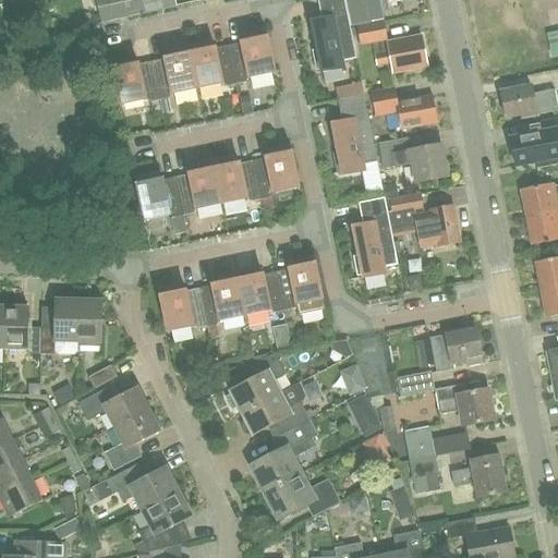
[(95,0),(101,23),(143,13),(143,14),(174,7),(173,0),(95,0)]
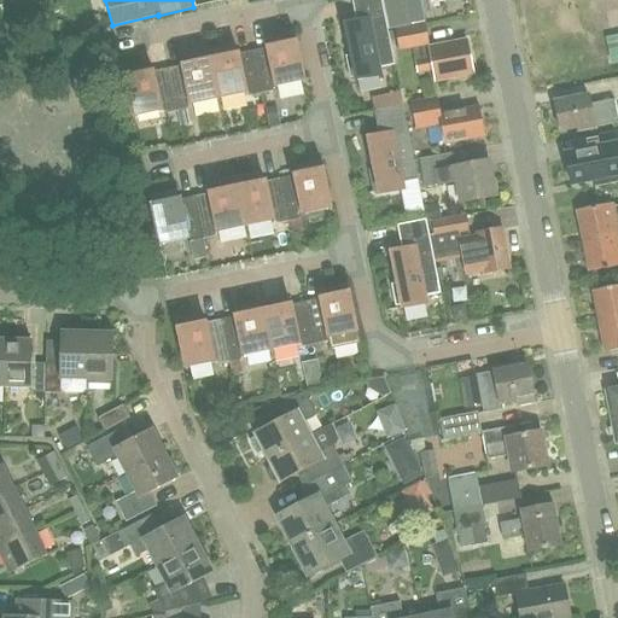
[(380,0),(351,0),(356,21),(344,23),(351,56),(345,57),(350,79),(355,77),(356,80),(380,76),(379,69),(395,65),(380,0)]
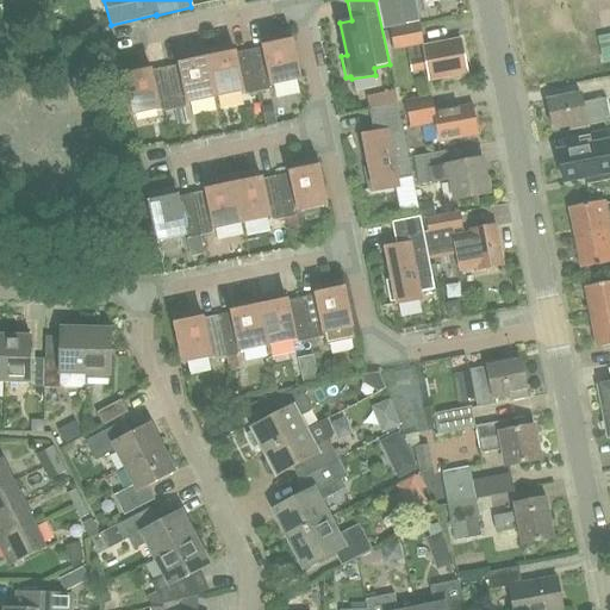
[(410,62),(411,62),(425,58),(424,48),(425,47),(419,24),(390,30),(393,50),(408,49),(410,62)]
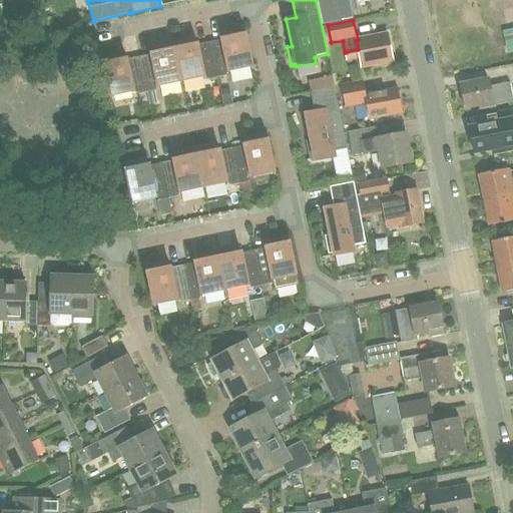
[(223,39),(209,42),(216,78),(225,76),(228,72),(251,67),(251,69),(253,69),(244,28),(221,33),(223,39)]
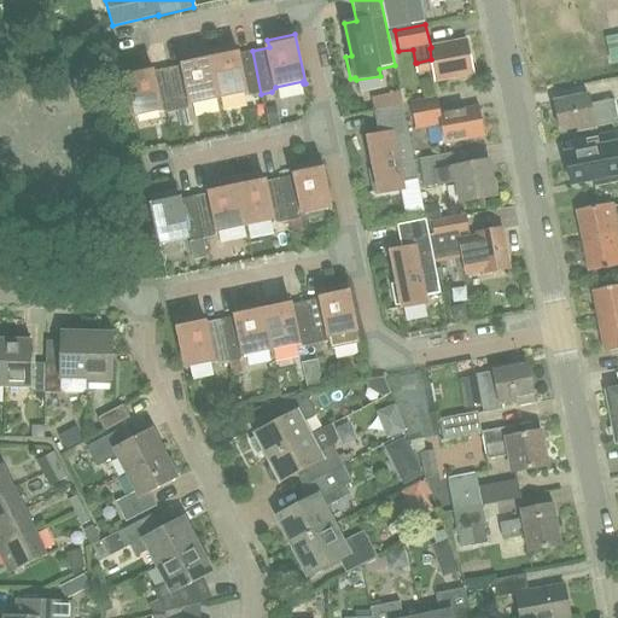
[(617,34),(604,38),(608,64),(617,62),(617,34)]
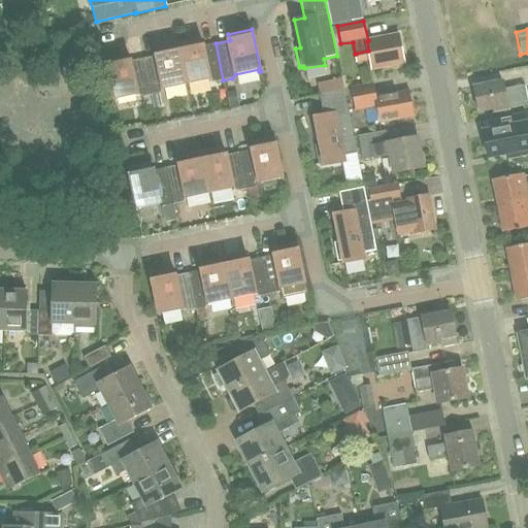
[(93,30),(86,32),(88,40),(95,38),(93,30)]
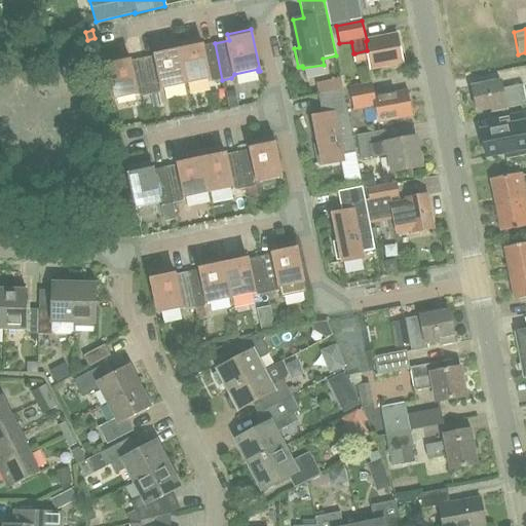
[(367,50),(354,53),(355,64),(369,61),(371,70),(403,64),(398,35),(367,40),(366,41),(367,50)]
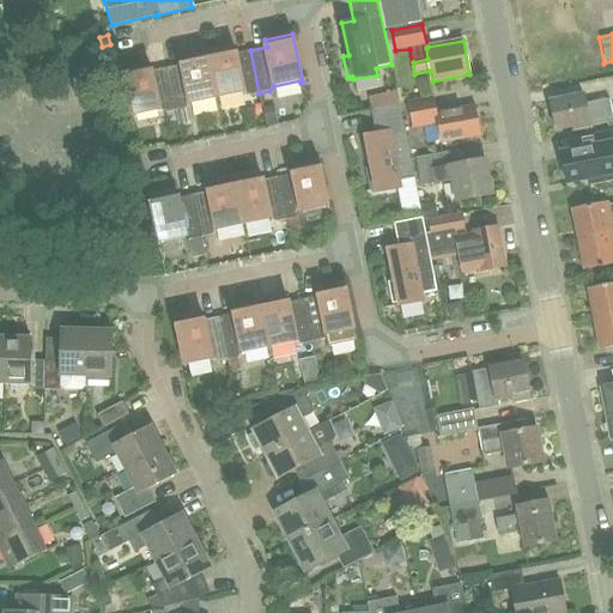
[(249,95),(259,93),(250,50),(235,53),(234,46),(206,52),(216,98),(244,92),(249,95)]
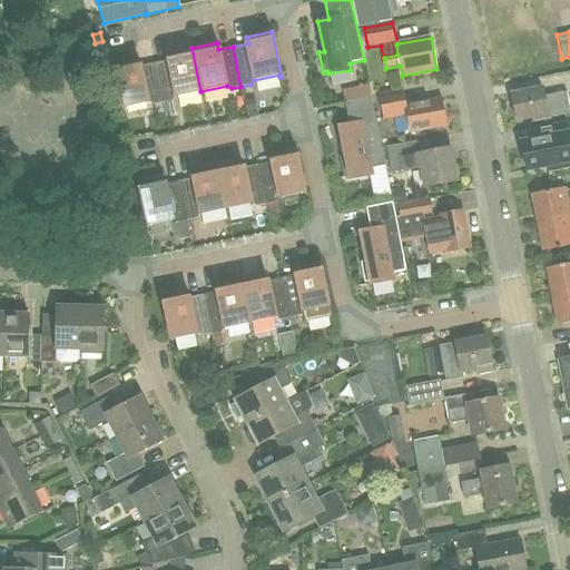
[(175,97),(200,91),(192,48),(168,53),(169,60),(154,62),(163,102),(173,101),(175,97)]
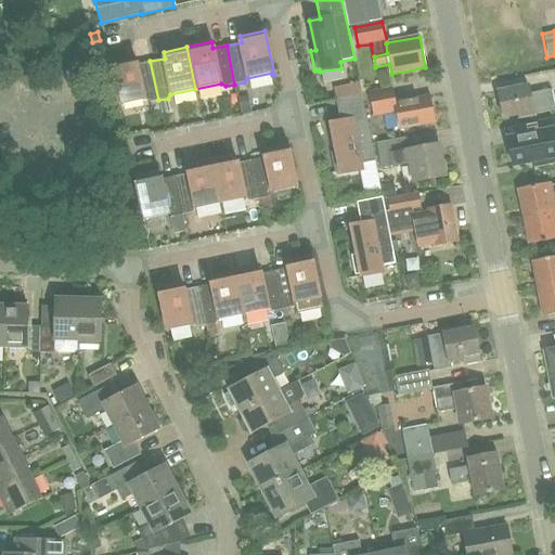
[(158,100),(150,61),(136,64),(134,57),(110,63),(119,107),(120,107),(119,104),(144,100),(150,102),(158,100)]
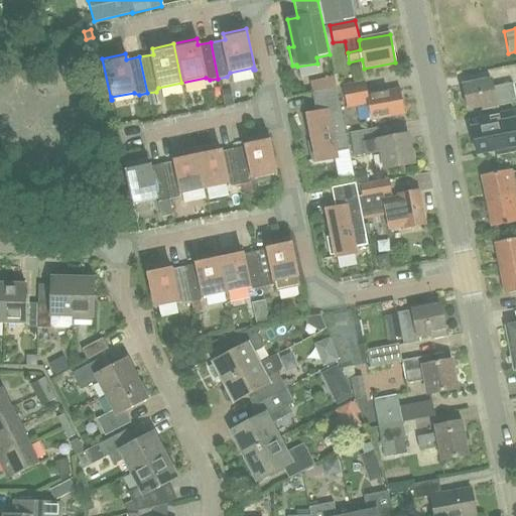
[(515,101),(512,83),(493,87),(491,79),(463,85),(468,109),(483,106),(483,109),(497,106),(515,102),(515,101)]
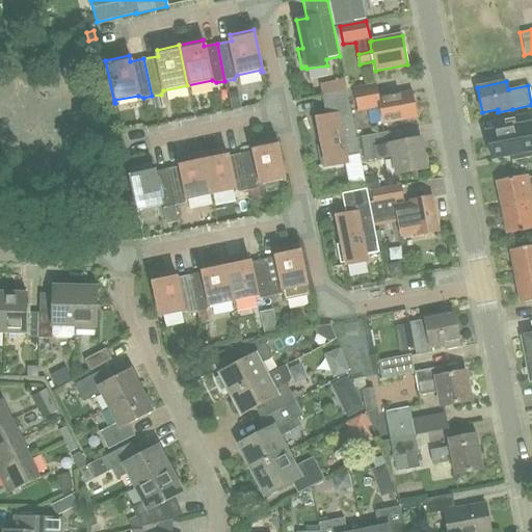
[(376,83),(353,87),(358,112),(380,108),(383,125),(417,118),(413,91),(393,96),(393,92),(378,96),(376,83)]
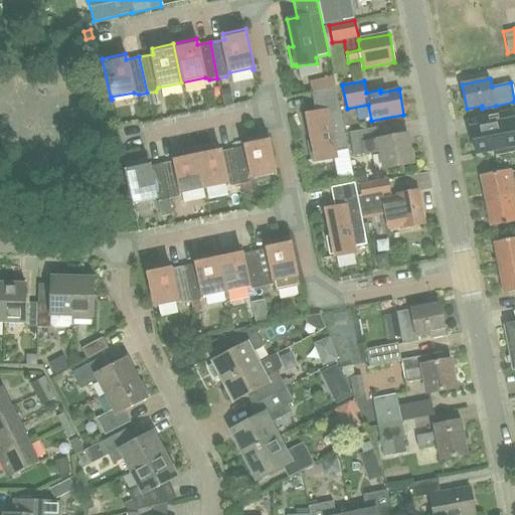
[(230,88),(221,90),(224,104),(232,102),(230,88)]
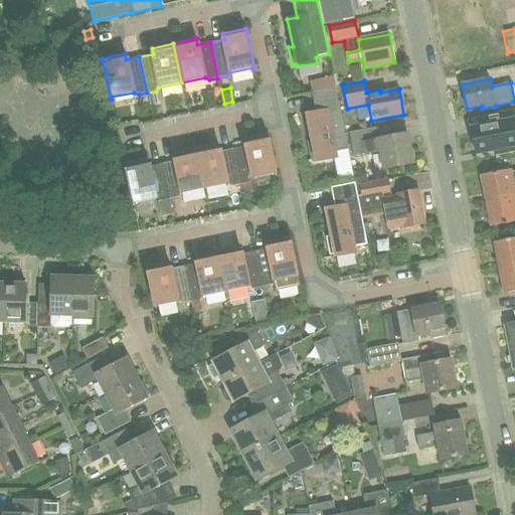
[(336,89),(312,93),(316,113),(306,115),(312,142),(307,143),(311,160),(315,159),(316,162),(336,158),(335,153),(348,150),(336,89)]
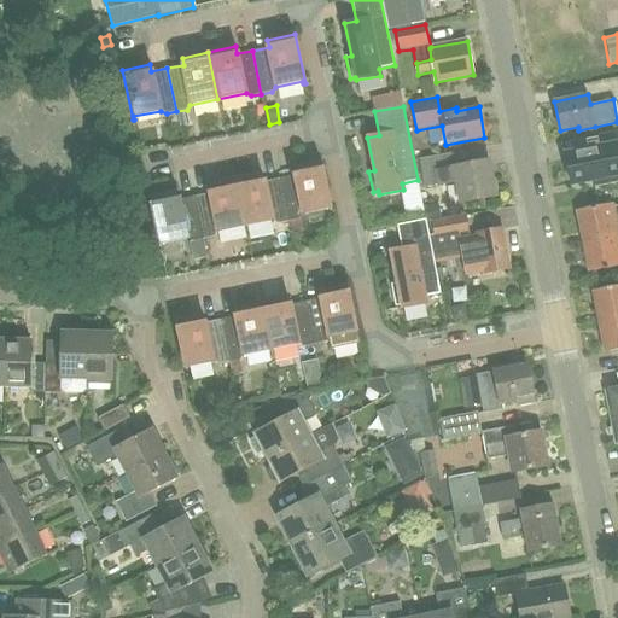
[(617,150),(617,129),(595,135),(598,146),(565,153),(572,185),(617,174),(617,153),(617,150)]
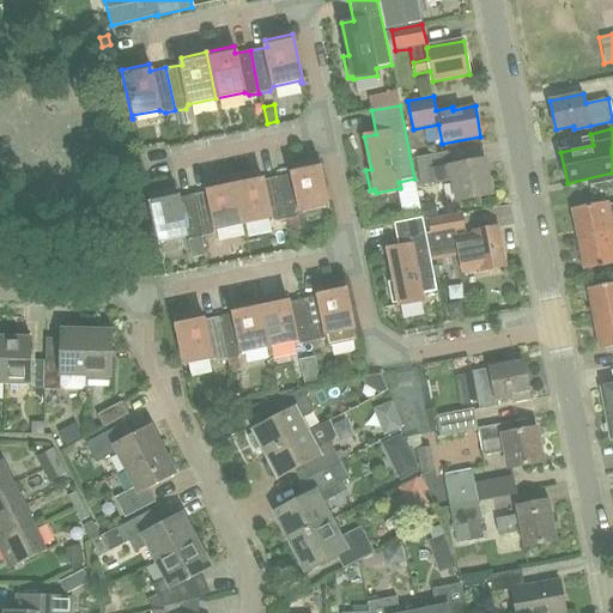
[(443,153),(414,158),(420,187),(453,181),(456,201),(491,195),(485,161),(445,168),(443,153)]
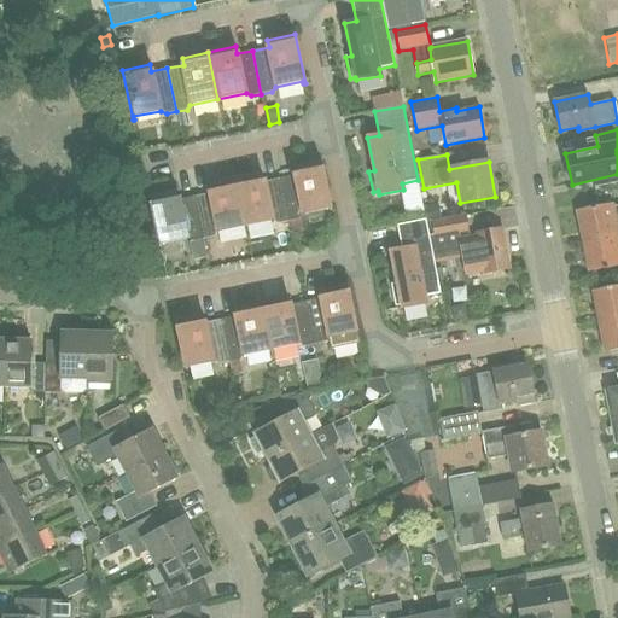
[(279,178),(289,221),(298,220),(302,215),(330,209),(331,211),(332,211),(321,162),(293,168),(295,175),(279,178)]
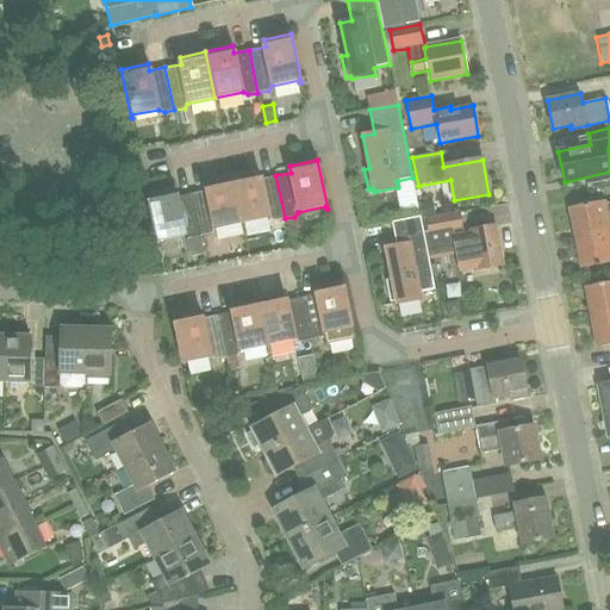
[(275,221),(285,218),(275,175),(260,179),(259,172),(232,178),(242,224),(271,218),(275,221)]
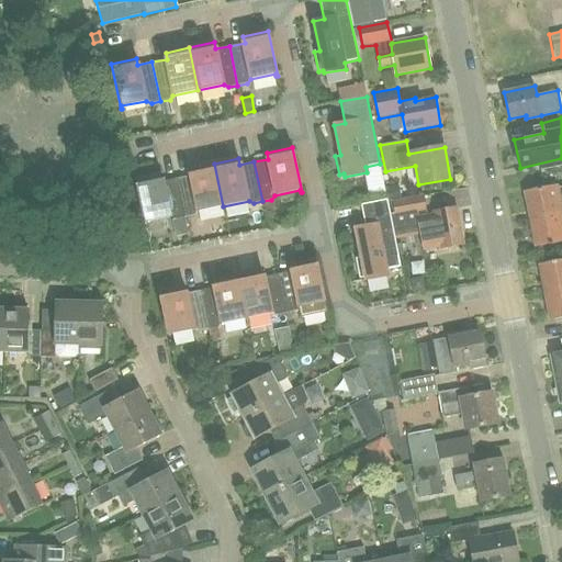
[(177,178),(184,217),(194,215),(198,211),(223,206),(214,164),(190,169),(191,175),(177,178)]
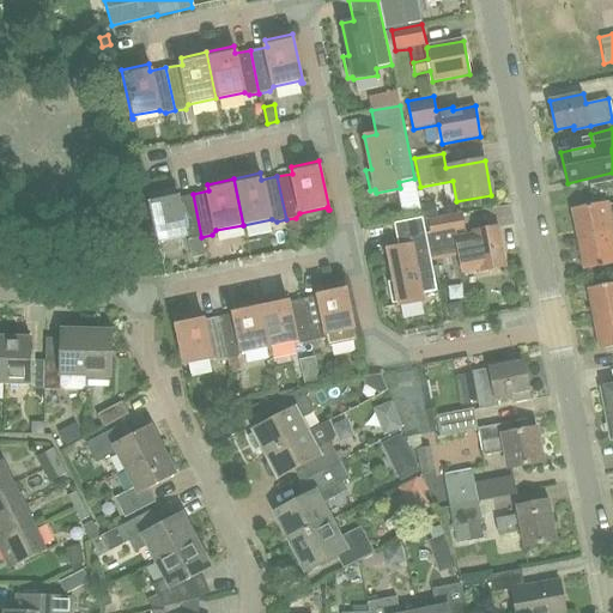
[(201,237),(193,194),(177,198),(176,190),(147,196),(158,246),(159,246),(159,242),(187,236),(192,240),(201,237)]
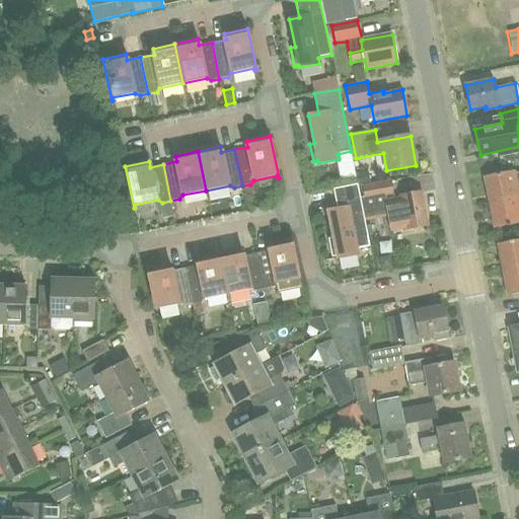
[(489,202),(518,196),(518,193),(517,186),(518,184),(518,172),(515,173),(515,170),(484,176),(489,202)]
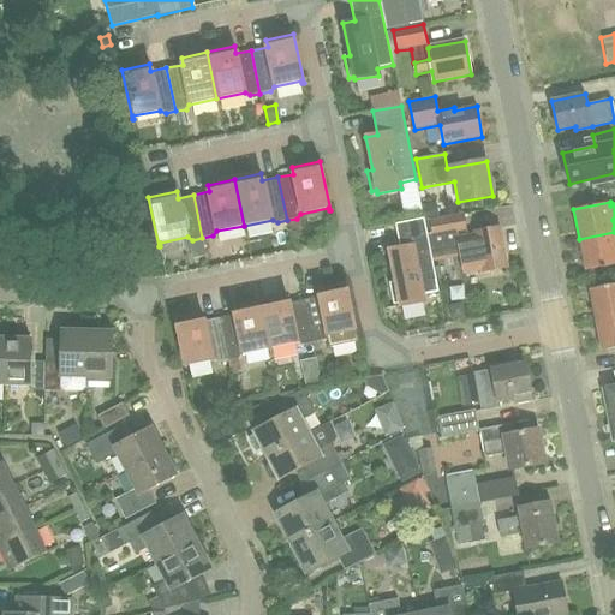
[(427,219),(439,216),(436,203),(424,206),(427,219)]
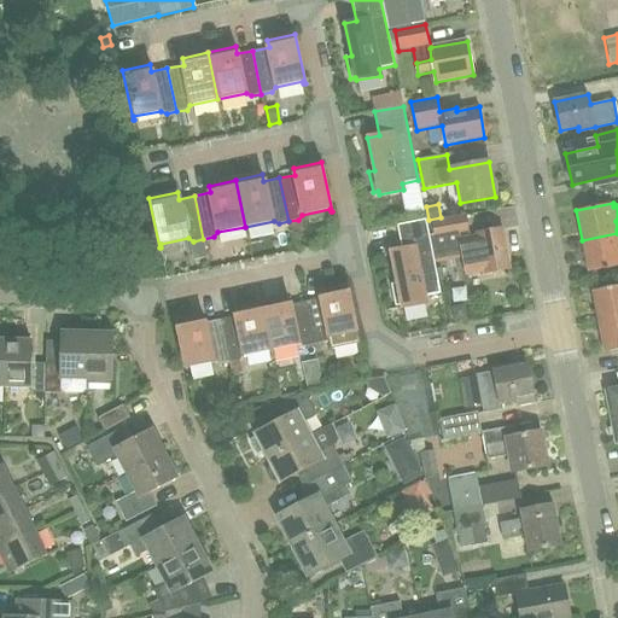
[(465,216),(432,222),(435,239),(468,233),(465,216)]
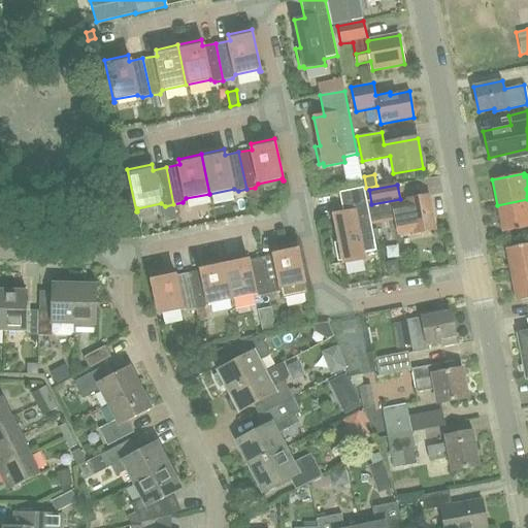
[(364,188),(339,193),(343,212),(333,215),(339,242),(334,243),(338,262),(342,261),(343,264),(364,260),(362,254),(376,251),(364,188)]
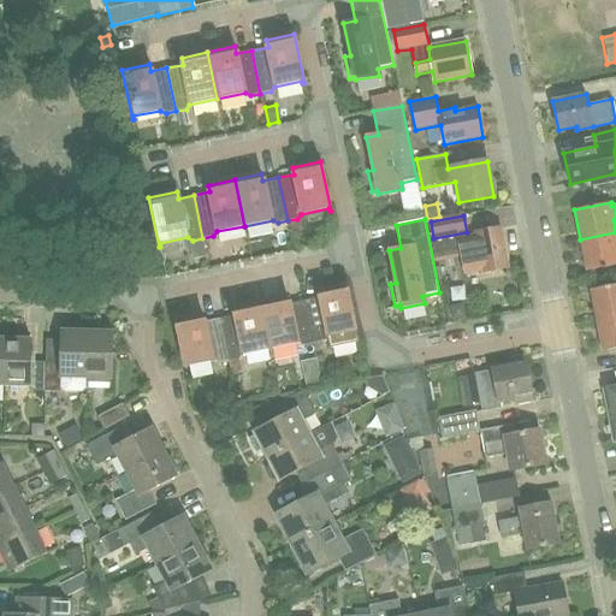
[(466,274),(484,271),(485,272),(508,267),(501,229),(477,234),(477,235),(458,238),(466,274)]
